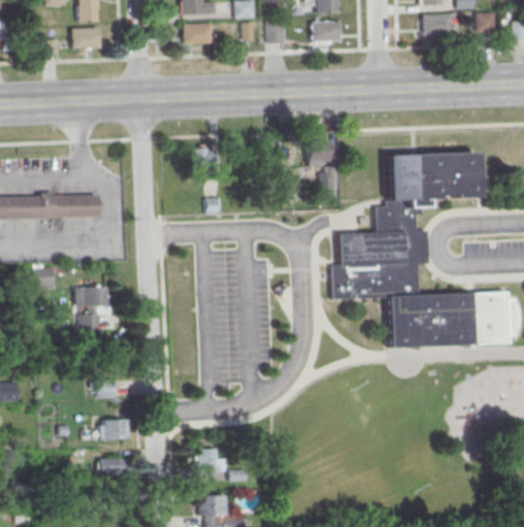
[(78,0),(79,23),(98,22),(97,0),(78,0)]
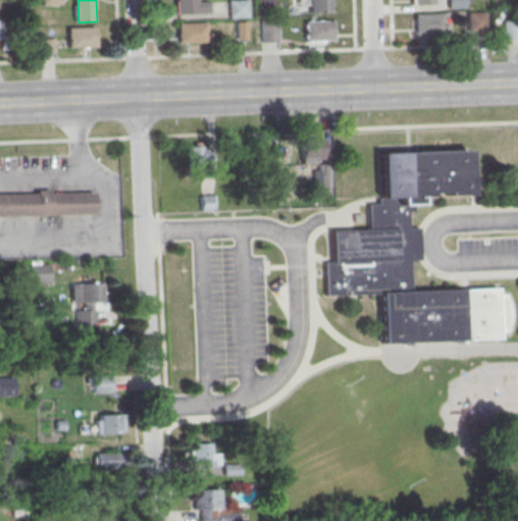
[(179,0),(182,15),(214,13),(213,2),(201,2),(200,0),(179,0)]
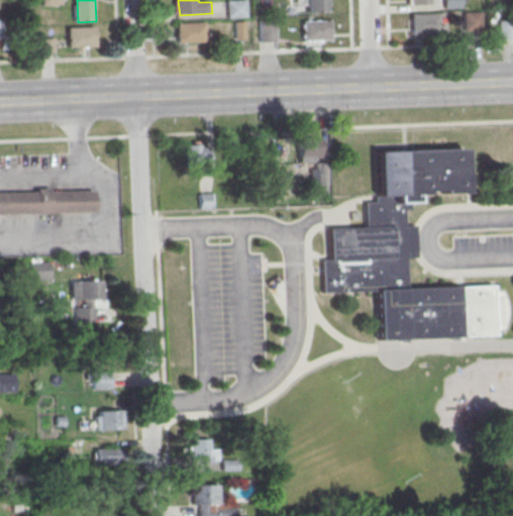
[(250,0),(230,1),(230,18),(250,18),(250,0)]
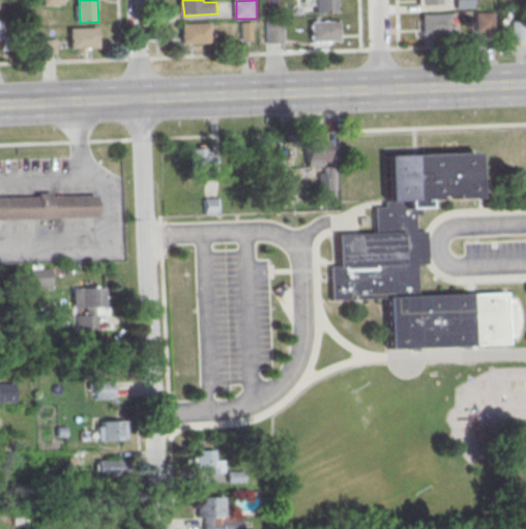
[(340,0),(340,13),(320,13),(319,0),(340,0)]
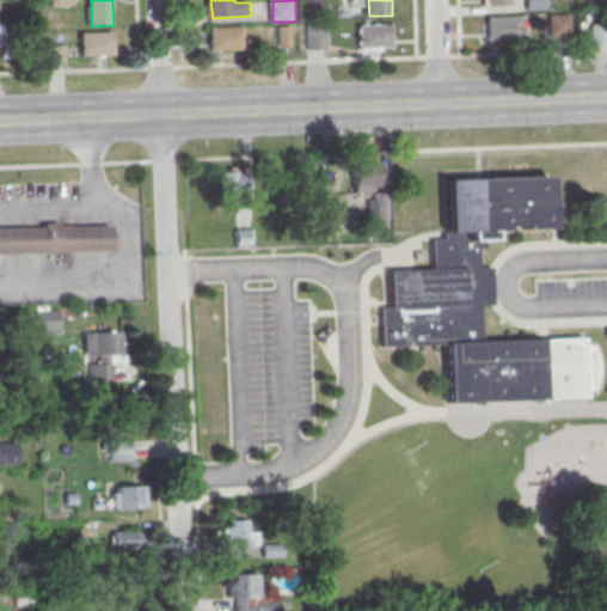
[(528,0),(528,11),(549,10),(549,0),(528,0)]
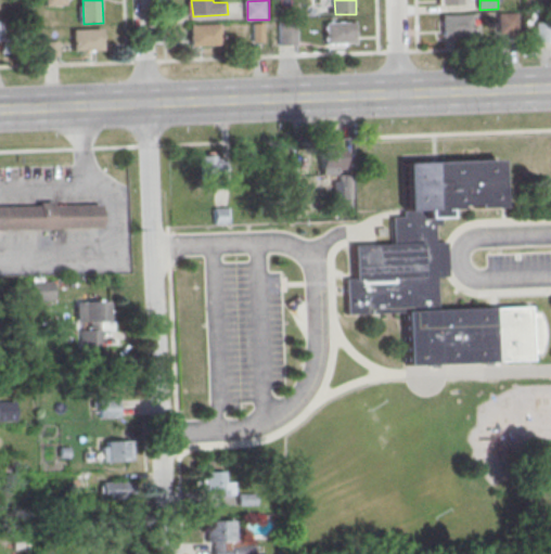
[(520,13),(501,13),(501,33),(520,33),(520,13)]
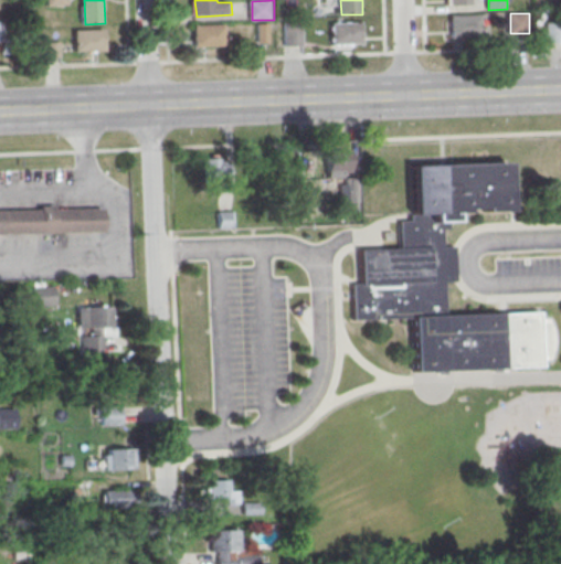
[(452,14),(452,38),(483,38),(483,14),(452,14)]
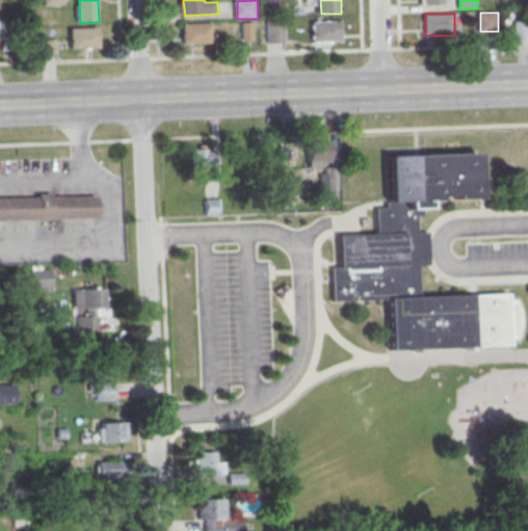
[(517,21),(527,21),(527,40),(512,40),(512,29),(517,29),(517,21)]
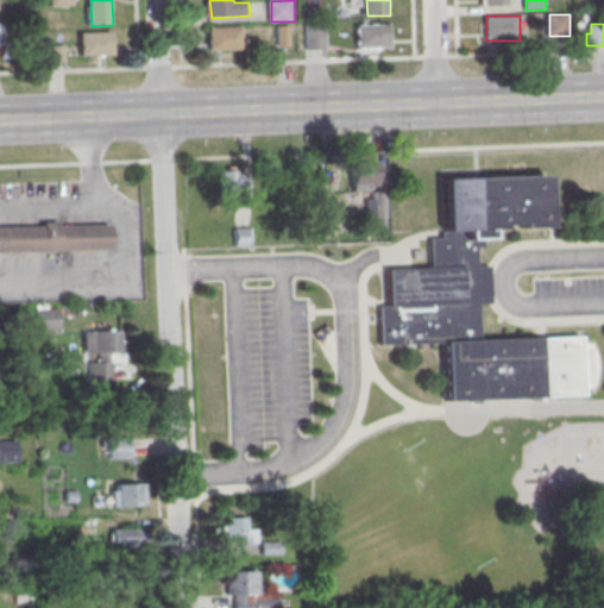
[(359,26),(360,49),(391,48),(391,25),(359,26)]
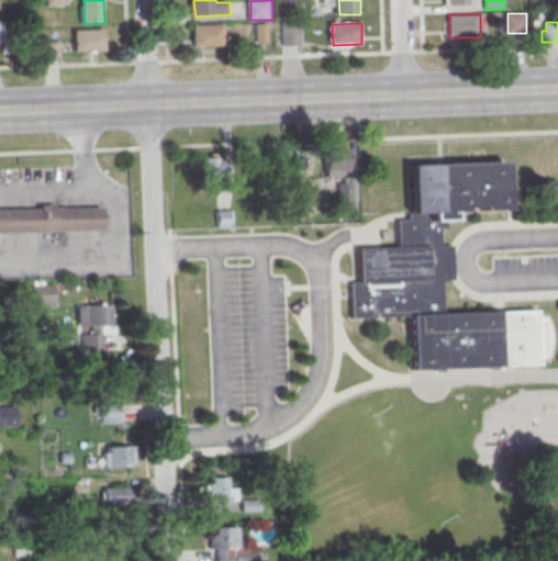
[(196,24),(197,46),(225,46),(225,24),(196,24)]
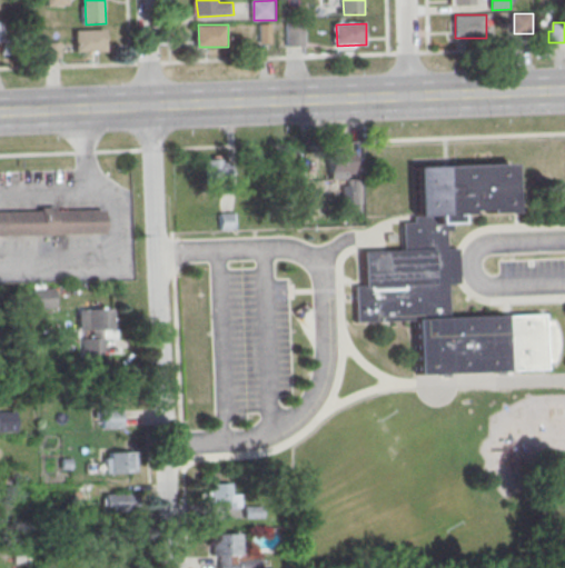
[(263,25),(264,43),(276,43),(275,25),(263,25)]
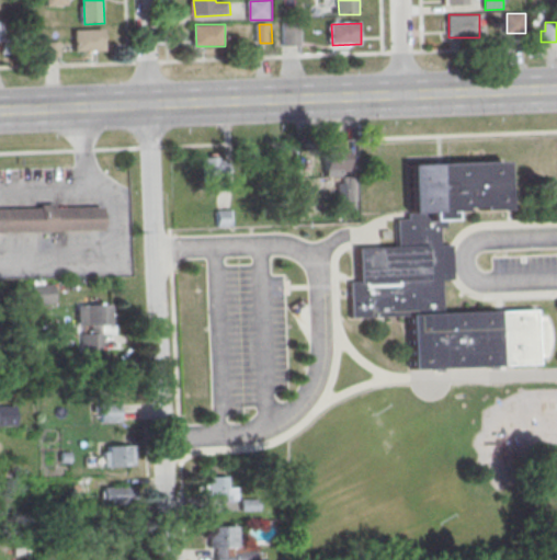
[(77,31),(77,52),(109,50),(108,30),(77,31)]
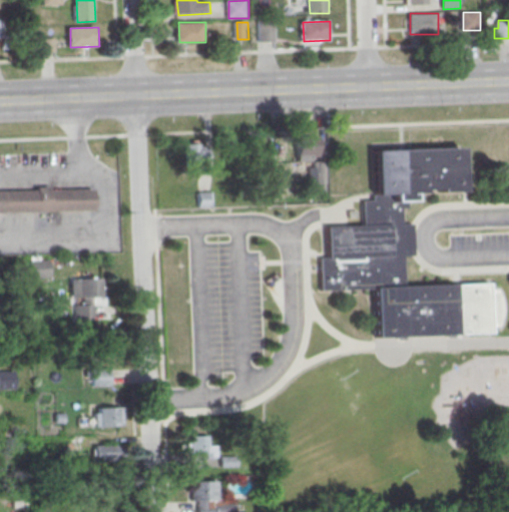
[(44,37),(44,51),(59,51),(59,37),(44,37)]
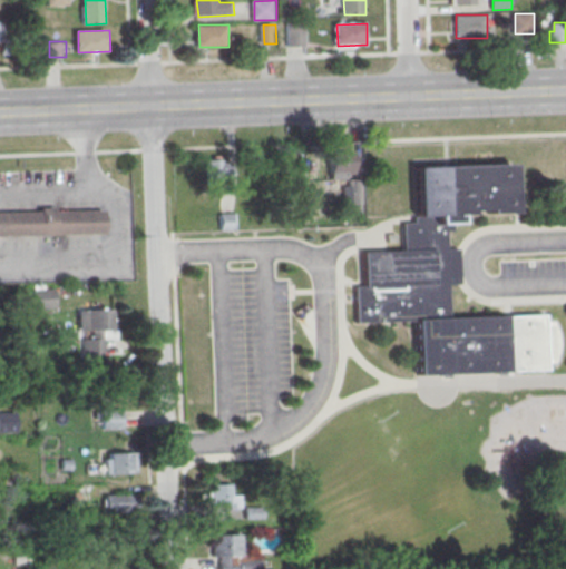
[(358,151),(329,151),(329,177),(358,177),(358,151)]
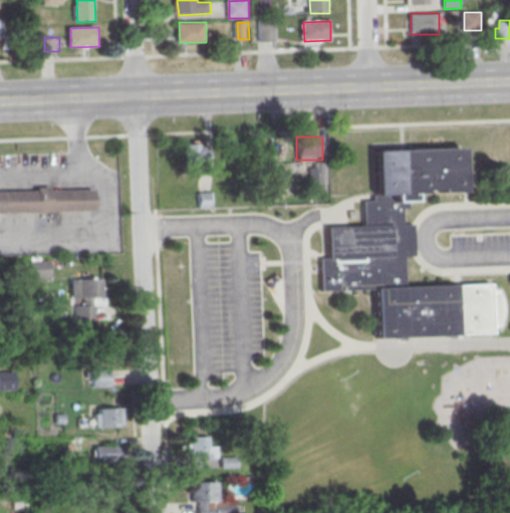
[(189,164),(215,164),(215,145),(189,145),(189,164)]
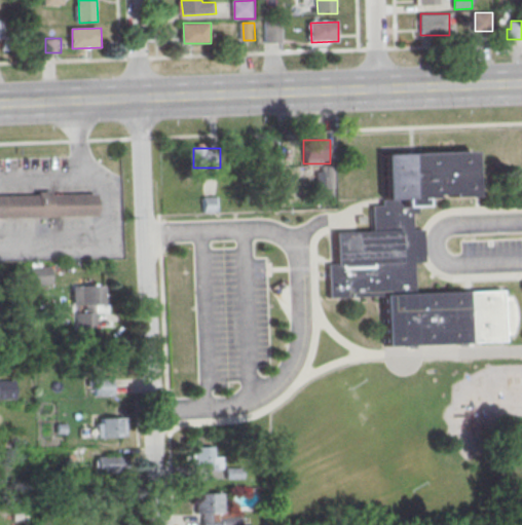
[(502,289),(504,295),(510,295),(514,300),(516,307),(517,314),(517,322),(515,330),(512,335),(505,335),(506,339),(387,345),(385,295),(330,298),(329,263),(337,263),(336,231),(373,229),(372,205),(382,205),(382,199),(385,198),(383,154),(473,150),(476,196),(452,197),(452,191),(435,192),(435,198),(424,198),(424,205),(418,207),(418,212),(412,212),(413,228),(423,228),(424,261),(415,262),(416,293),(502,289)]
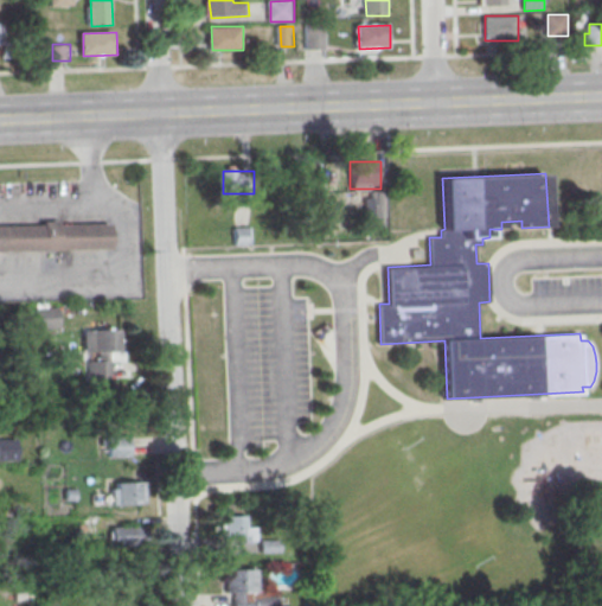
[(0,225),(0,252),(114,250),(113,224),(62,225),(62,222),(45,222),(45,225),(0,225)]
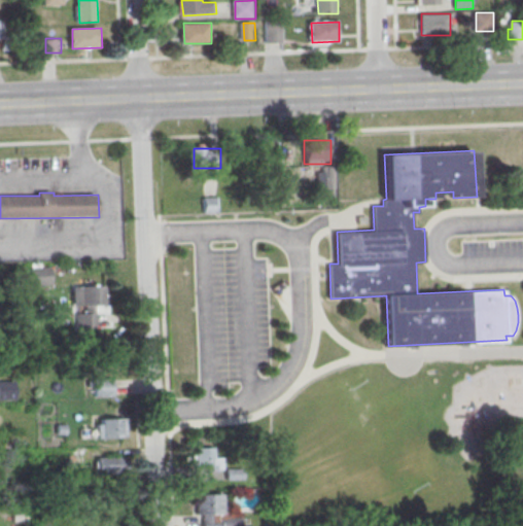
[(220,198),(206,199),(206,213),(220,212),(220,198)]
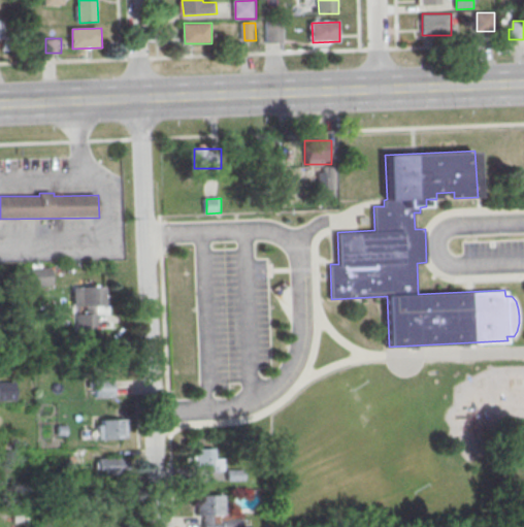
[(55,267),(34,267),(34,287),(55,287),(55,267)]
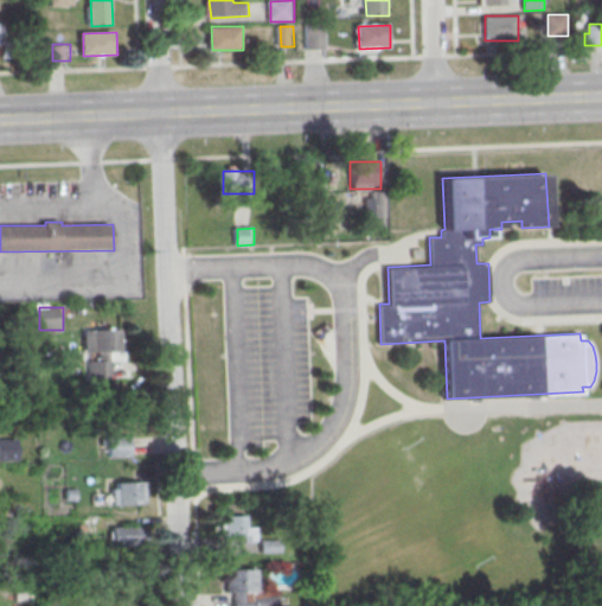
[(89,330),(89,380),(114,380),(114,353),(125,353),(125,330),(89,330)]
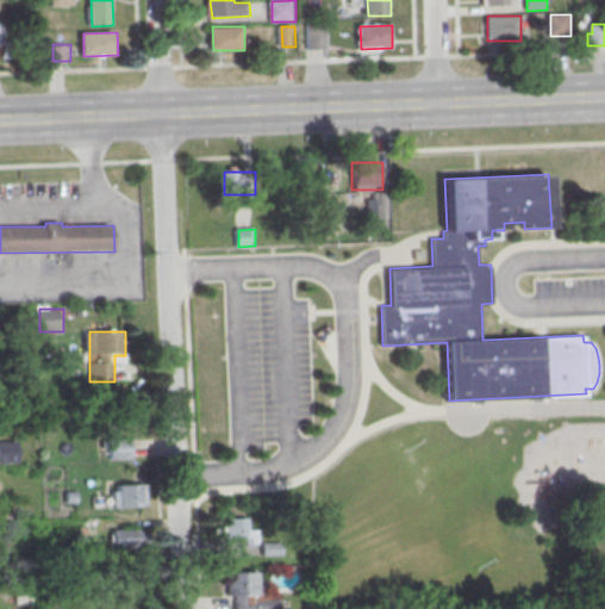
[(137,460),(136,440),(112,440),(112,460),(137,460)]
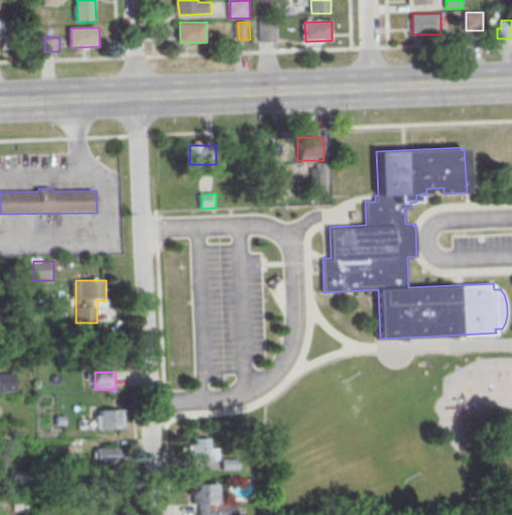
[(0,374),(0,392),(18,392),(18,374),(0,374)]
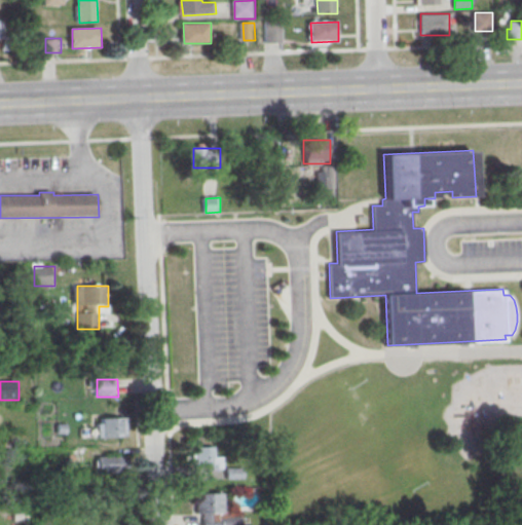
[(128,438),(128,418),(99,418),(99,438),(128,438)]
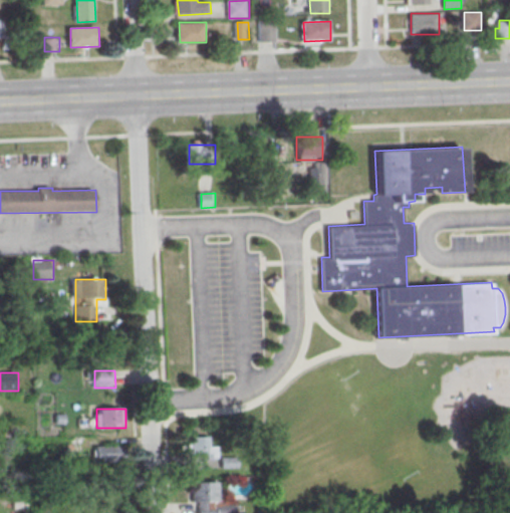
[(509,448),(500,448),(499,429),(509,429),(509,448)]
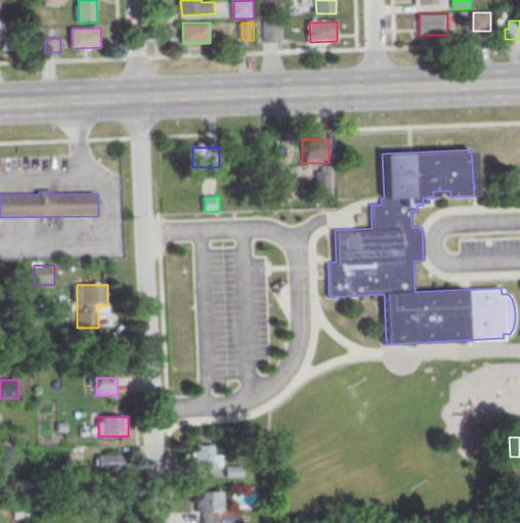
[(197,445),(197,467),(224,467),(224,455),(216,455),(216,445),(197,445)]
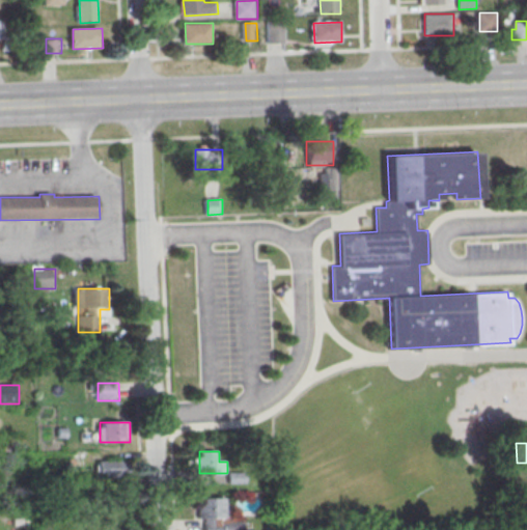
[(127,461),(100,461),(100,477),(127,477),(127,461)]
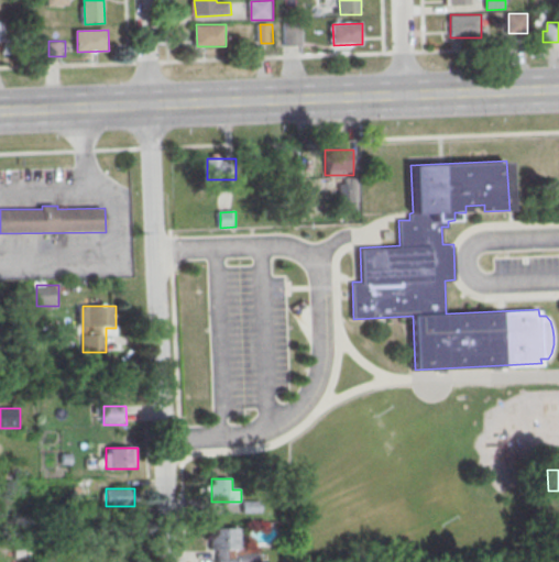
[(240,551),(240,529),(212,529),(212,551),(240,551)]
